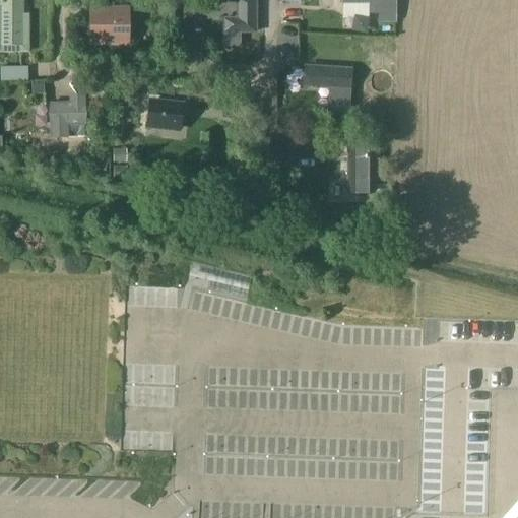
[(0,0),(0,6),(2,6),(2,46),(23,46),(23,0),(0,0)]
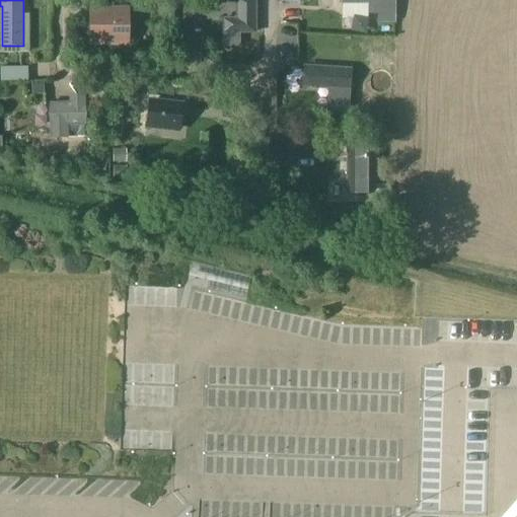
[(257,28),(257,0),(239,0),(240,18),(226,18),(226,44),(240,44),(240,28),(257,28)]
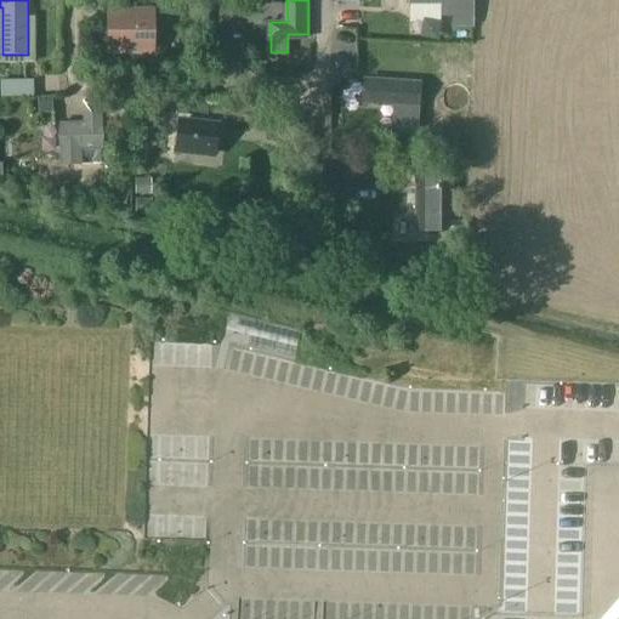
[(410,0),(410,3),(443,3),(443,13),(454,15),(454,24),(475,24),(473,0),(410,0)]
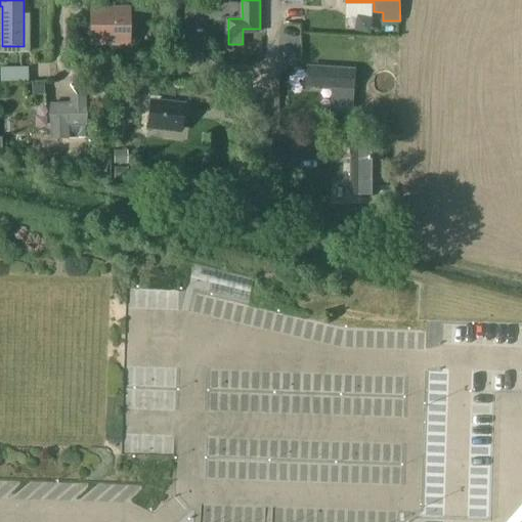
[(130,43),(130,6),(93,6),(93,43),(130,43)]
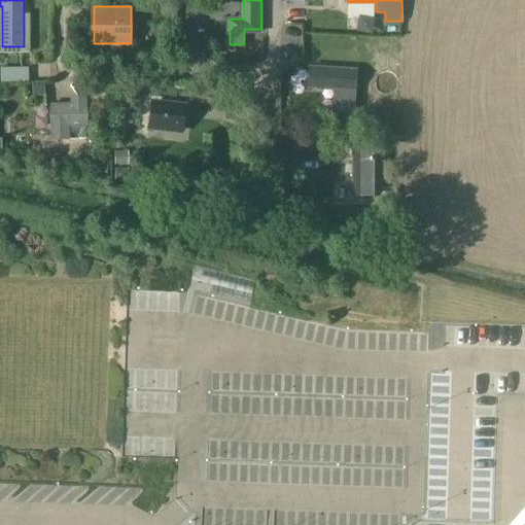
[(313,67),(312,86),(334,88),(333,111),(353,112),(356,69),(313,67)]
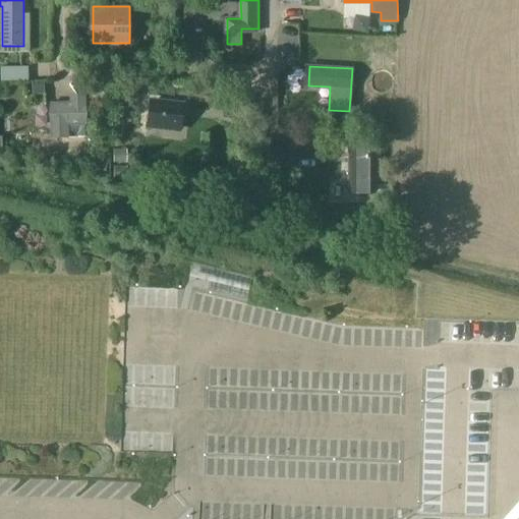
[(20,93),(19,79),(0,80),(0,88),(0,94),(20,93)]
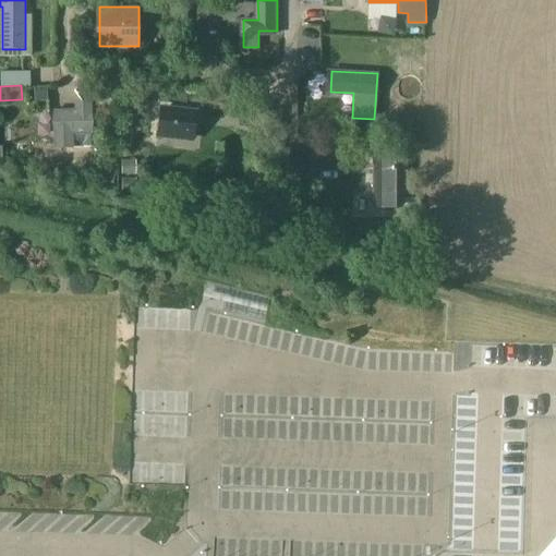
[(48,87),(35,88),(36,100),(49,100),(48,87)]
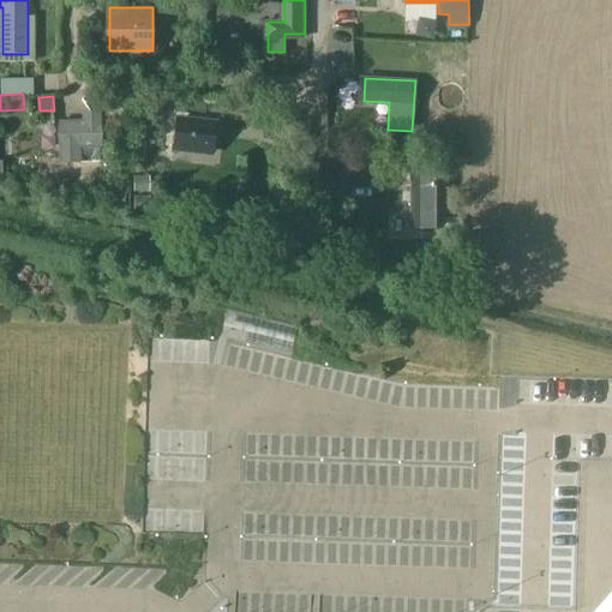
[(60,161),(79,160),(79,145),(100,144),(99,114),(82,115),(83,121),(59,123),(60,161)]
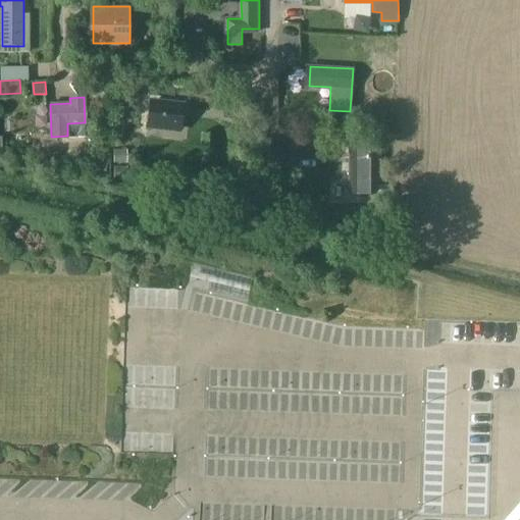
[(152,99),(149,126),(183,131),(186,103),(152,99)]
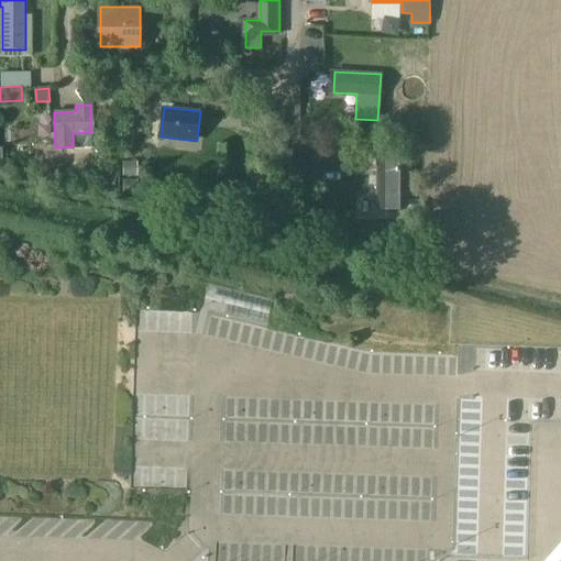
[(378,155),(377,208),(407,209),(408,156),(378,155)]
